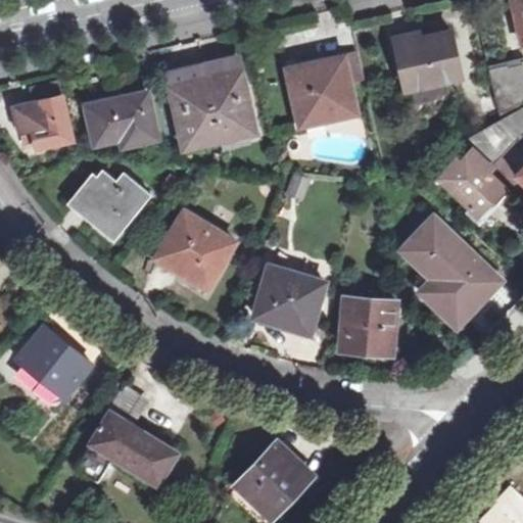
[(421,30),(395,35),(408,90),(463,78),(453,29),(422,36),(421,30)]
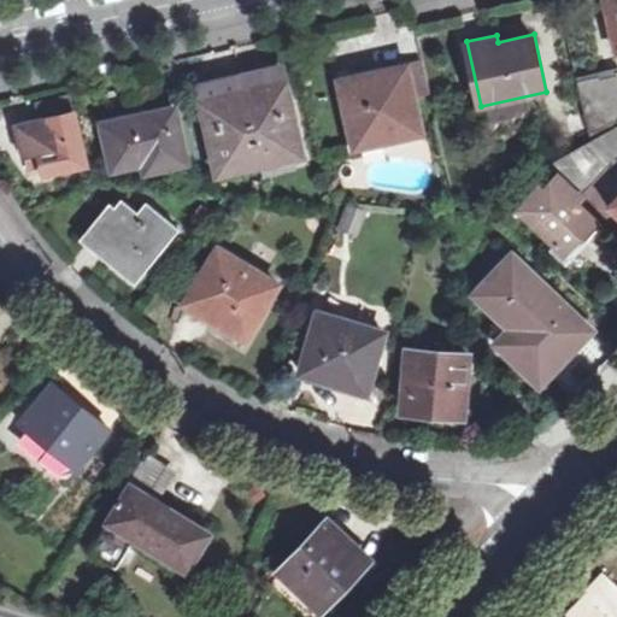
[(405,60),(328,77),(344,148),(354,146),(421,134),(412,97),(425,94),(419,65),(406,68),(405,60)]
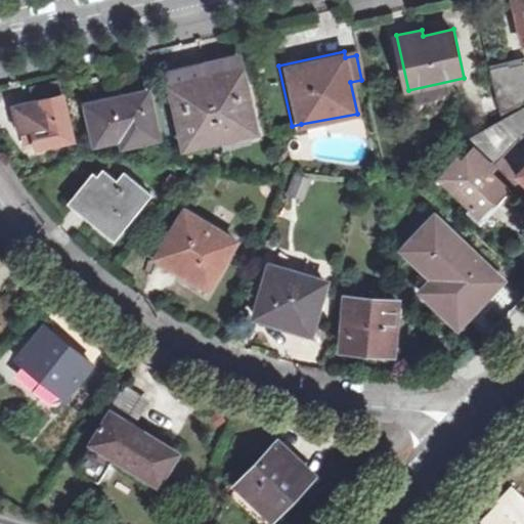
[(224,59),(185,69),(186,76),(171,80),(187,146),(257,131),(239,60),(225,63),(224,59)]
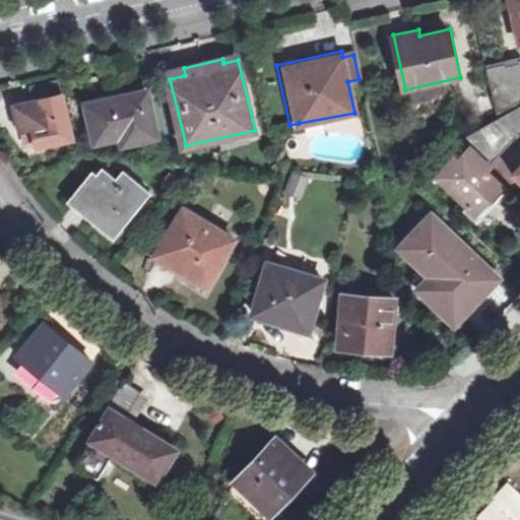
[(519,60),(486,68),(497,116),(519,102),(519,60)]
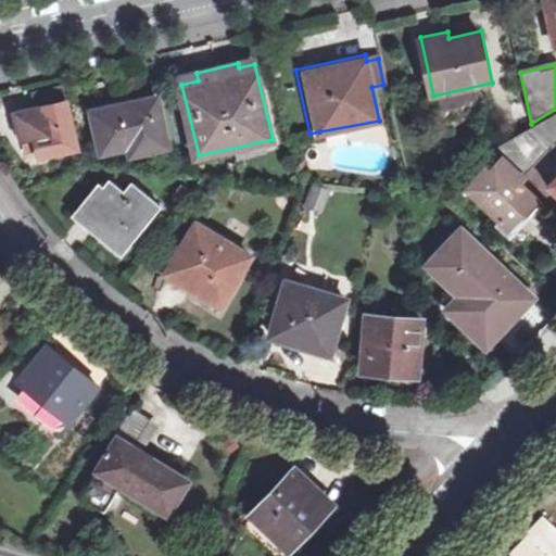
[(35,93),(38,109),(65,103),(62,88),(35,93)]
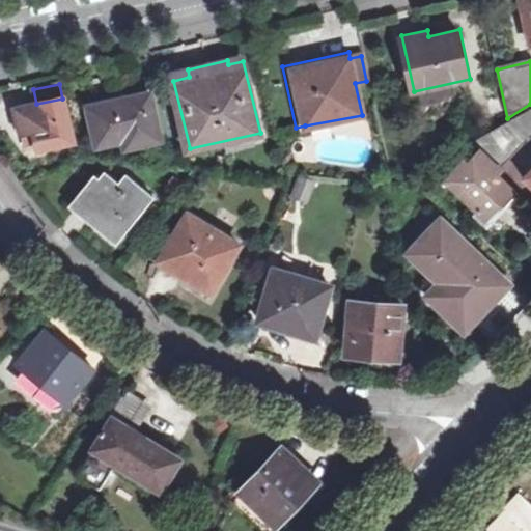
[(36,104),(16,109),(21,134),(25,133),(35,132),(38,145),(39,151),(75,144),(65,99),(62,99),(36,104)]
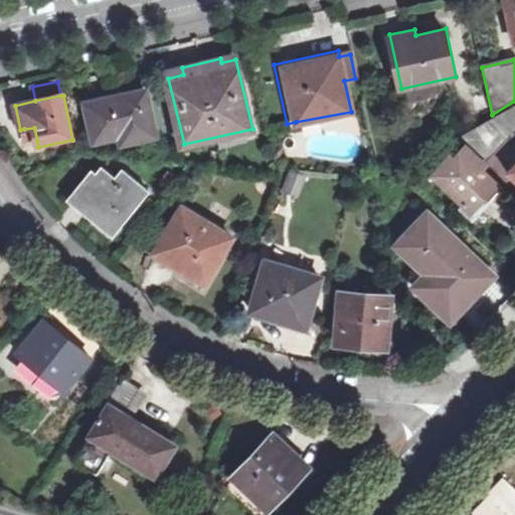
[(116,99),(88,105),(96,142),(121,137),(122,145),(156,137),(147,97),(116,104),(116,99)]
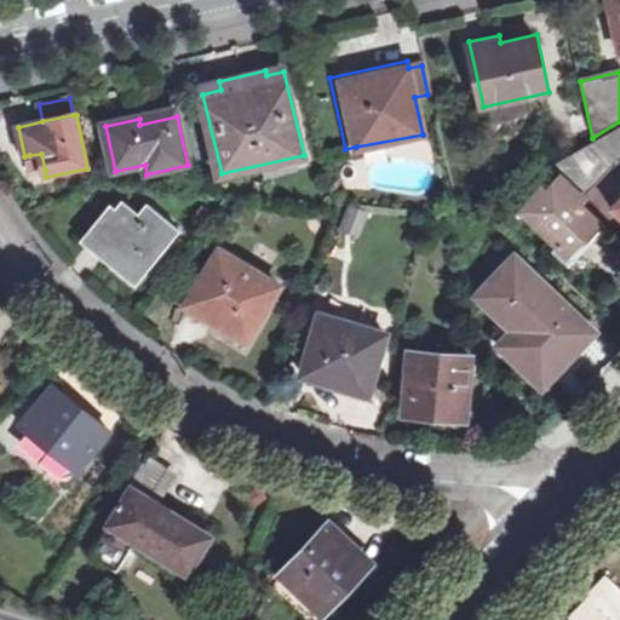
[(584,196),(619,158),(619,125),(551,166),(584,196)]
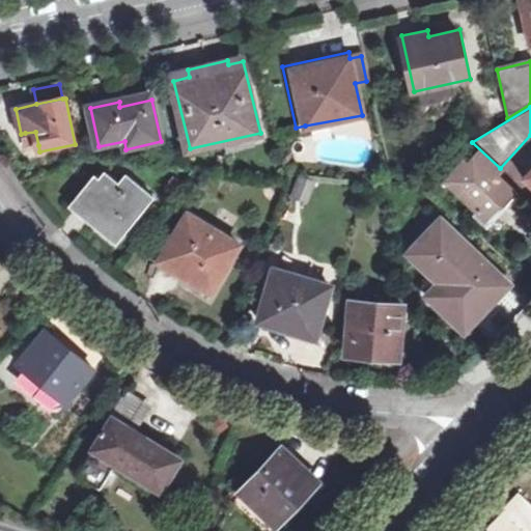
[(28,147),(38,145),(35,132),(25,133),(28,147)]
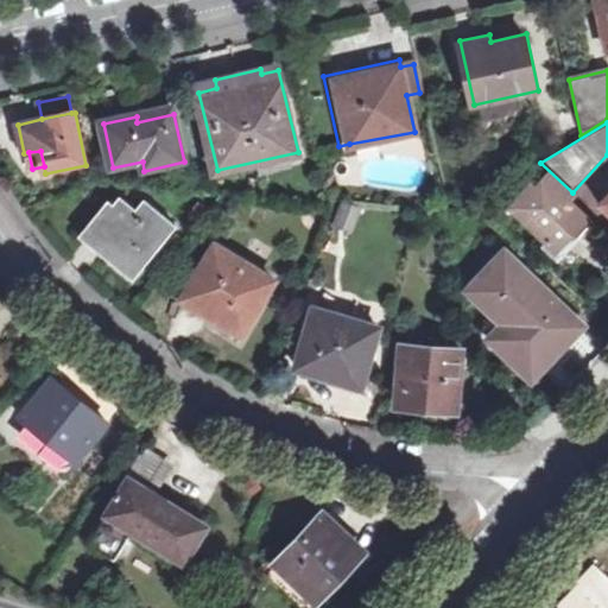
[(590,217),(546,173),(534,185),(530,182),(507,207),(556,254),(590,217)]
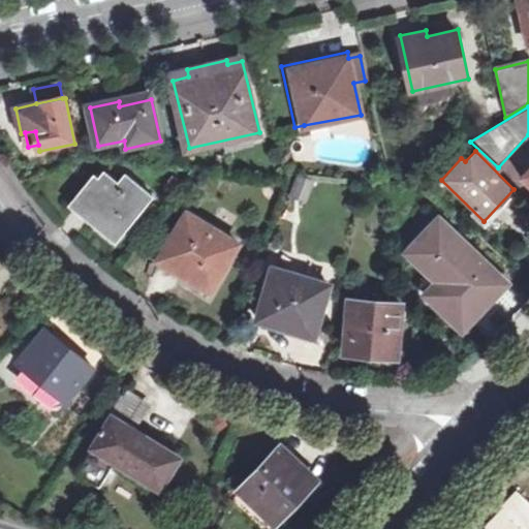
[(119,237),(153,198),(127,178),(120,186),(105,175),(100,182),(98,180),(82,200),(106,220),(102,224),(119,237)]
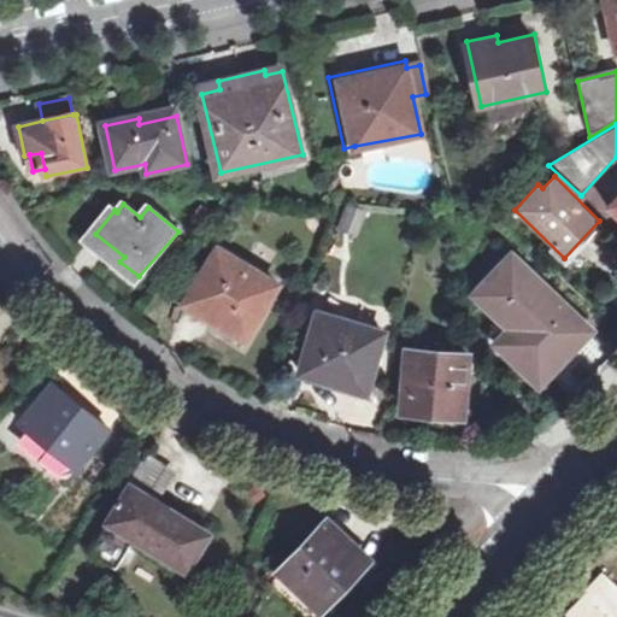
[(345,205),(339,231),(358,236),(364,210),(345,205)]
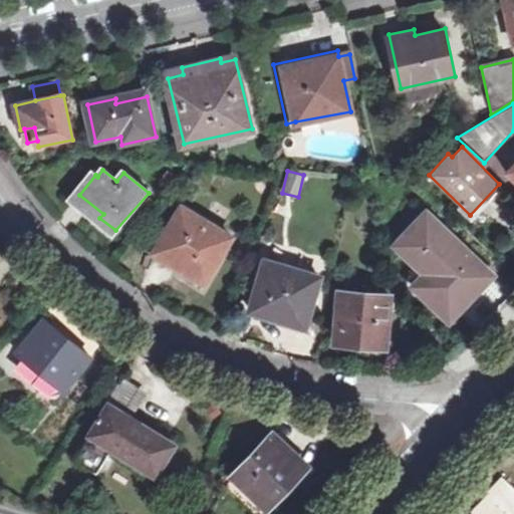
[(234,235),(182,205),(158,249),(193,269),(190,275),(207,284),(234,235)]
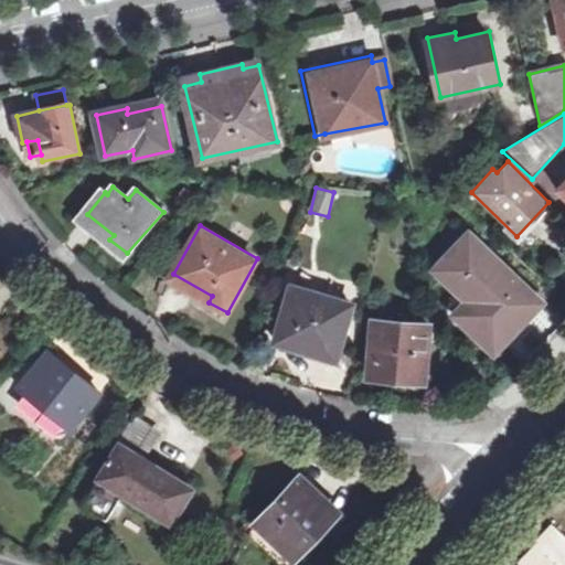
[(541,301),(470,233),(432,274),(457,298),(445,310),(487,350),(520,315),(524,319),(541,301)]
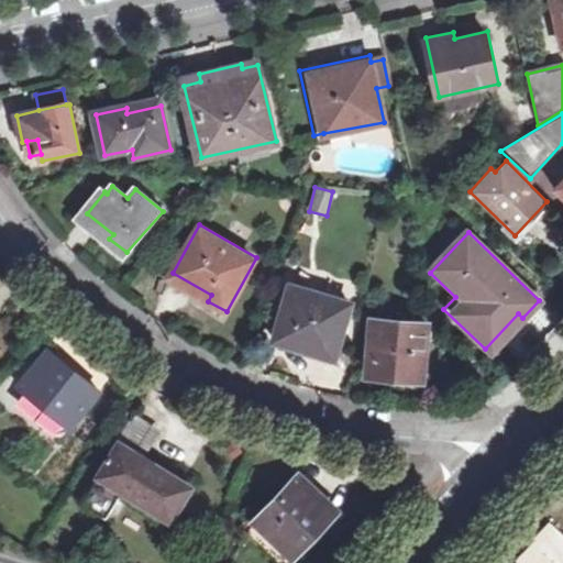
[(335,352),(351,301),(293,285),(276,340),(296,345),(298,341),(335,352)]
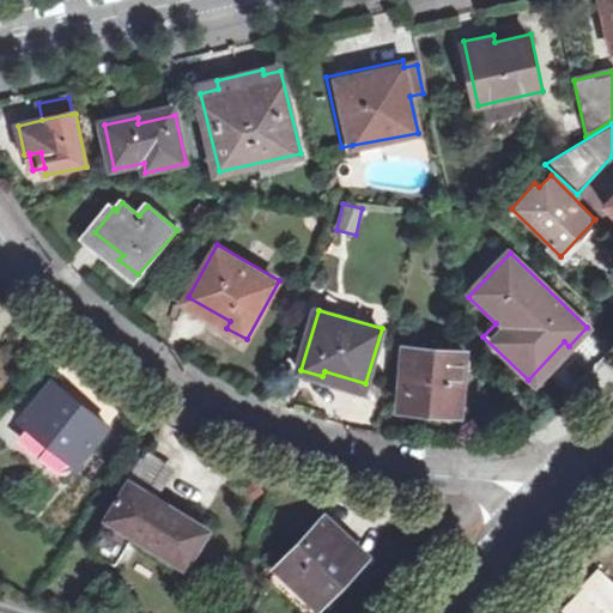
[(463,352),(406,347),(402,406),(460,410),(463,352)]
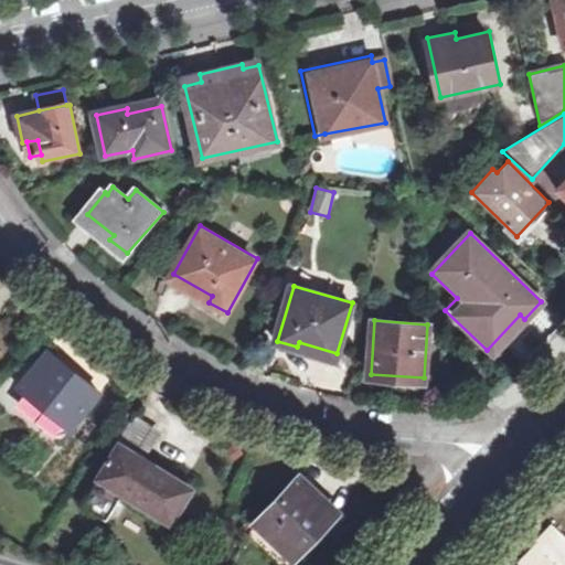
[(59,359),(50,352),(21,388),(72,428),(100,393),(66,365),(65,366),(56,360),(59,359)]
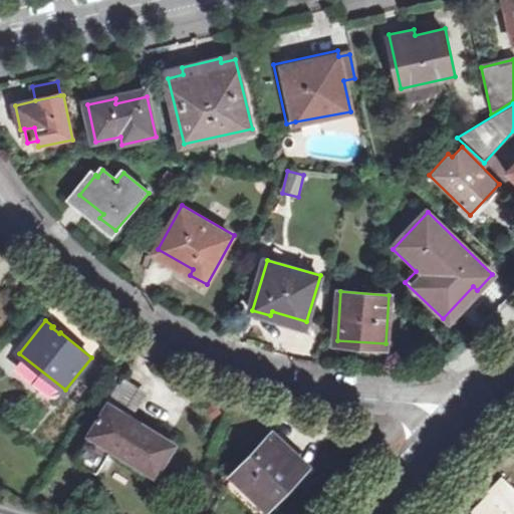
[(154,481),(176,446),(132,418),(147,394),(126,381),(120,391),(115,388),(86,434),(91,437),(76,460),(96,472),(108,453),(154,481)]
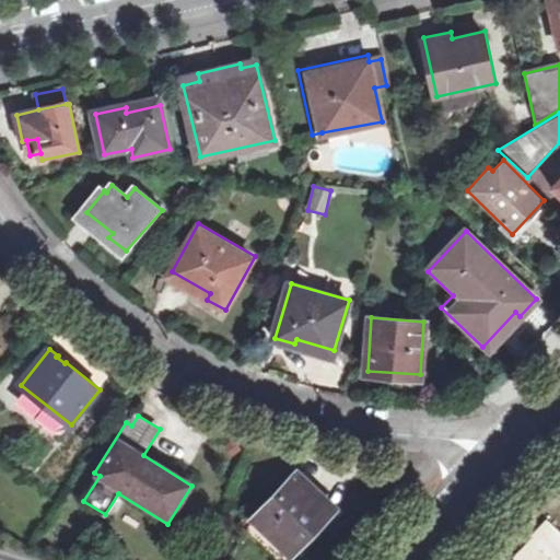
[(335,511),(299,477),(258,518),(293,553),(335,511)]
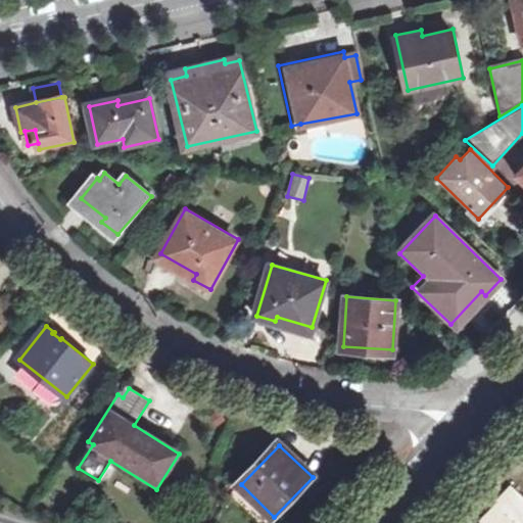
[(522,522),(522,494),(514,486),(498,503),(520,522),(522,522)]
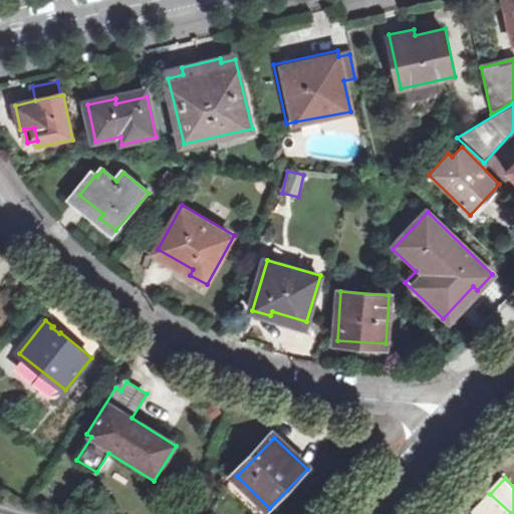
[(511,513),(490,494),(470,513),(511,513)]
